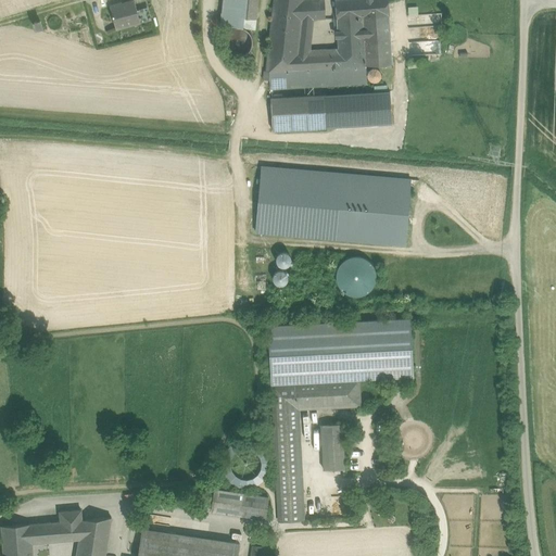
[(254,29),(257,0),(223,0),(220,26),(254,29)]
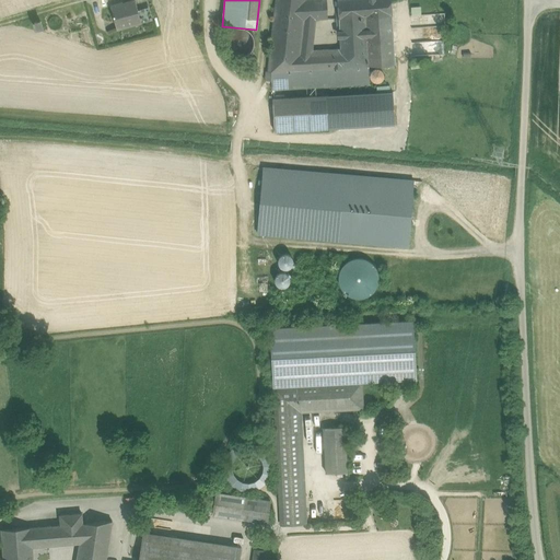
[(276,0),(268,72),(271,72),(272,89),(370,84),(370,67),(395,66),(395,60),(392,15),(393,15),(391,0),(337,0),(341,55),(311,55),(315,20),(328,18),(326,0),(276,0)]
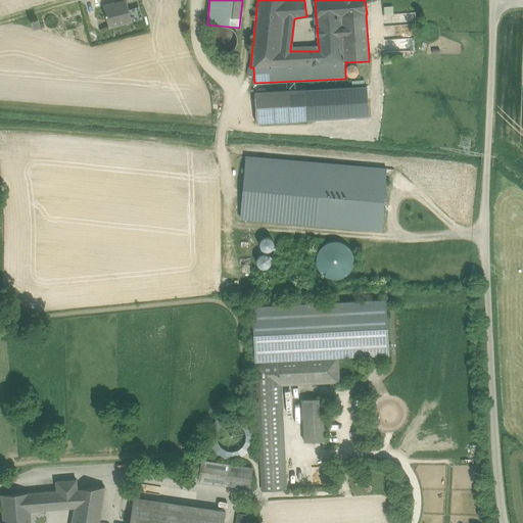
[(128,1),(102,8),(108,30),(142,20),(139,8),(130,10),(128,1)]
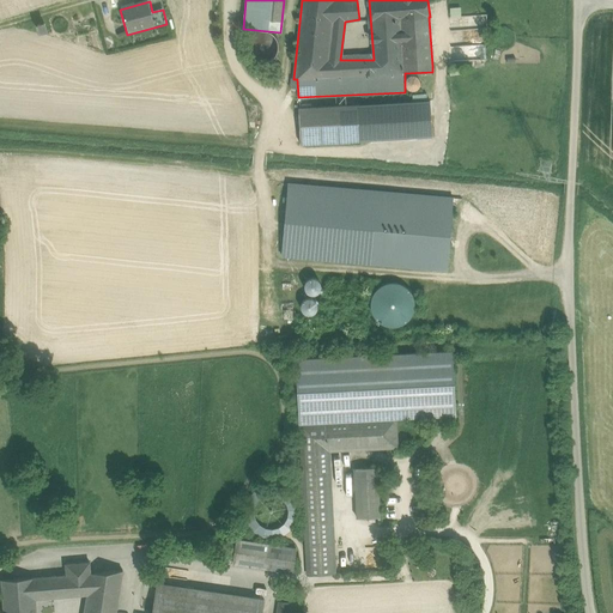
[(249,40),(247,47),(247,53),(250,59),(255,62),(261,64),(266,64),(271,61),(275,58),(278,53),(279,49),(278,44),(275,38),(273,36),(269,34),(265,32),(259,32),(254,35),(249,40)]
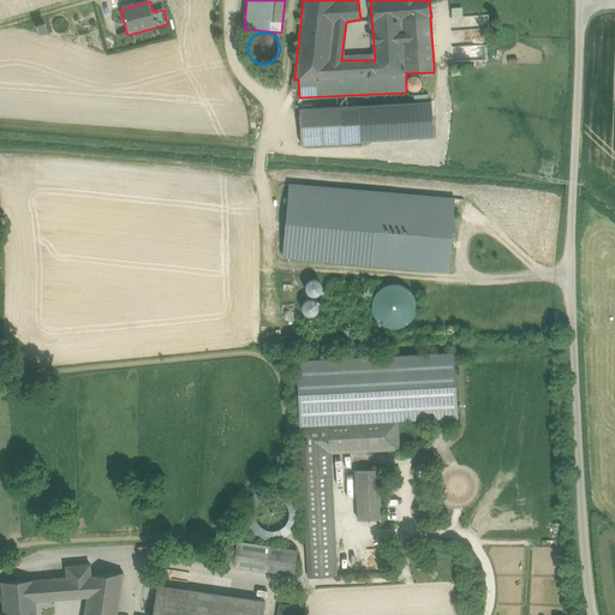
[(488,45),(460,46),(461,53),(467,53),(467,59),(488,59),(488,45)]
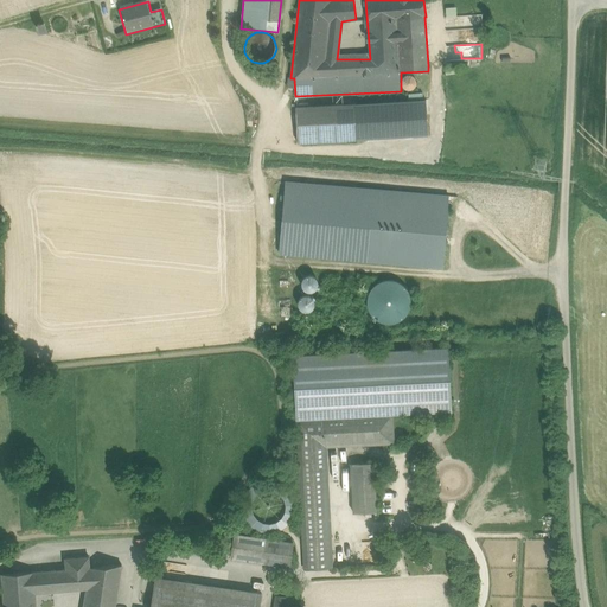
[(355,104),(295,108),(298,144),(357,140),(355,104)]
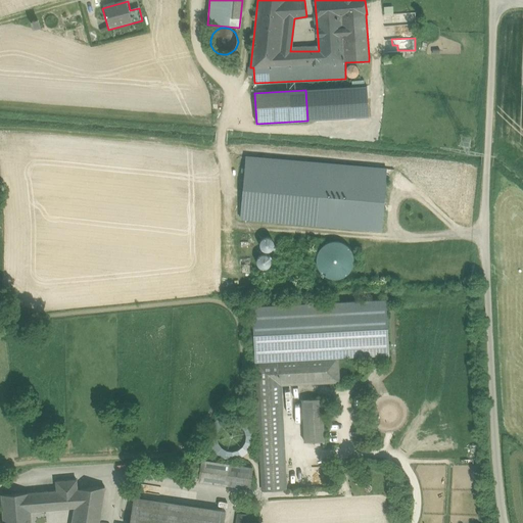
[(383,167),(240,156),(235,220),(381,233),(383,167)]
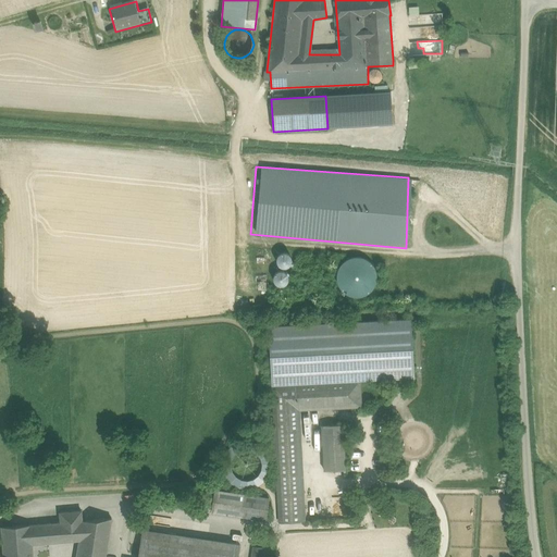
[(292,255),(280,251),(276,263),(289,267),(292,255)]
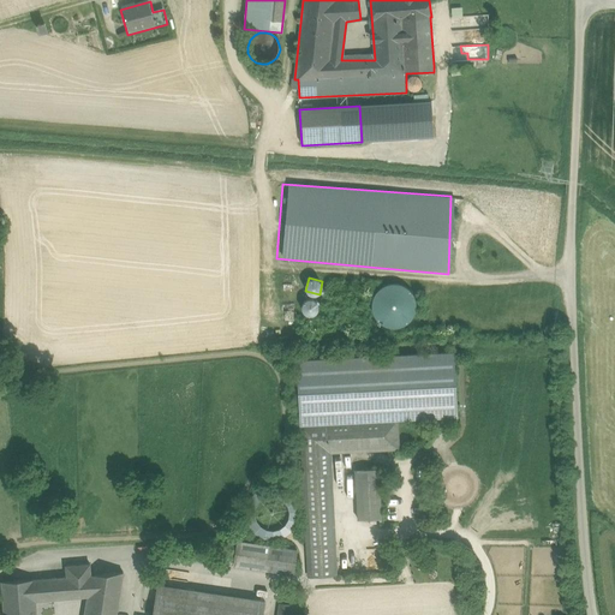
[(413,323),(411,285),(375,287),(377,326),(413,323)]
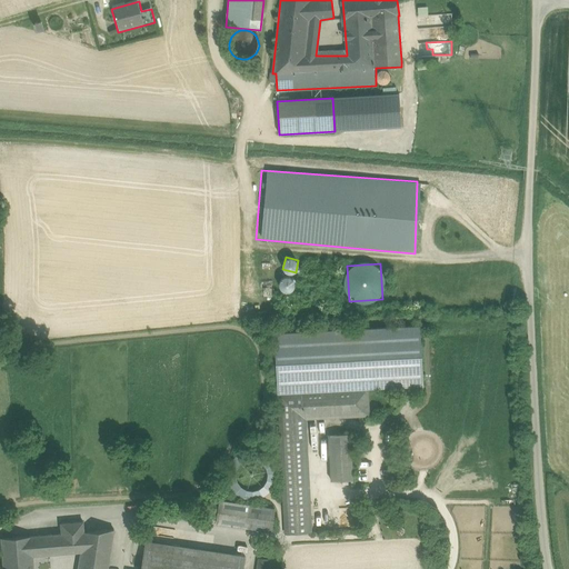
[(293,277),(279,278),(280,290),(293,290),(293,277)]
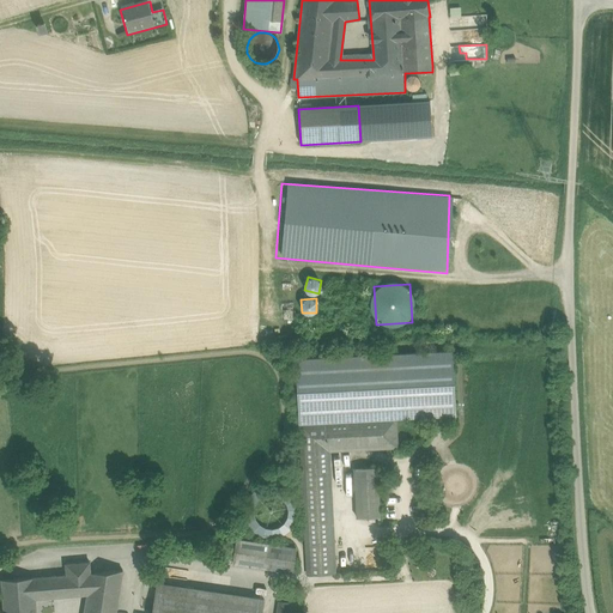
[(451,353),(295,362),(298,426),(305,580),(334,577),(329,454),(399,451),(396,422),(455,419),(451,353)]
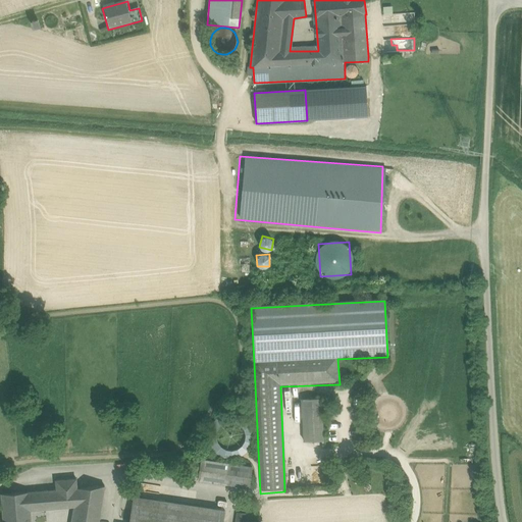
[(445,347),(445,327),(436,327),(436,347),(445,347)]
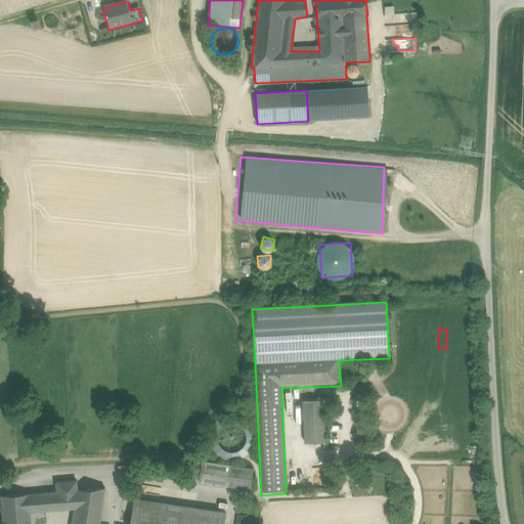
[(402,367),(396,377),(405,383),(411,374),(402,367)]
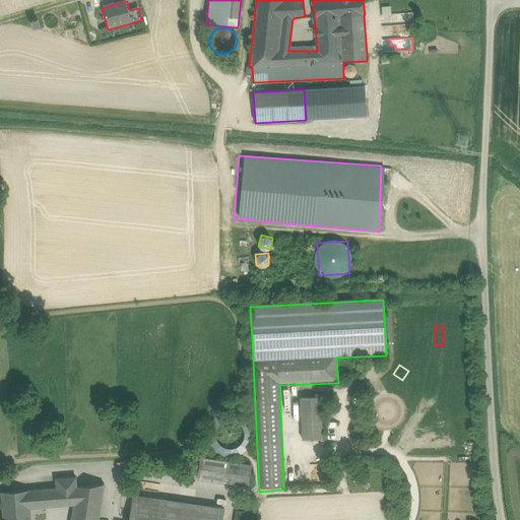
[(399,379),(391,389),(402,396),(409,386),(399,379)]
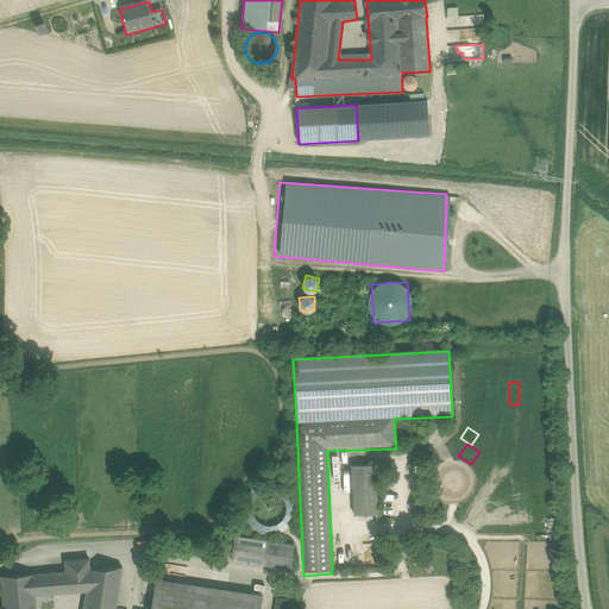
[(376,465),(352,466),(355,514),(378,513),(376,465)]
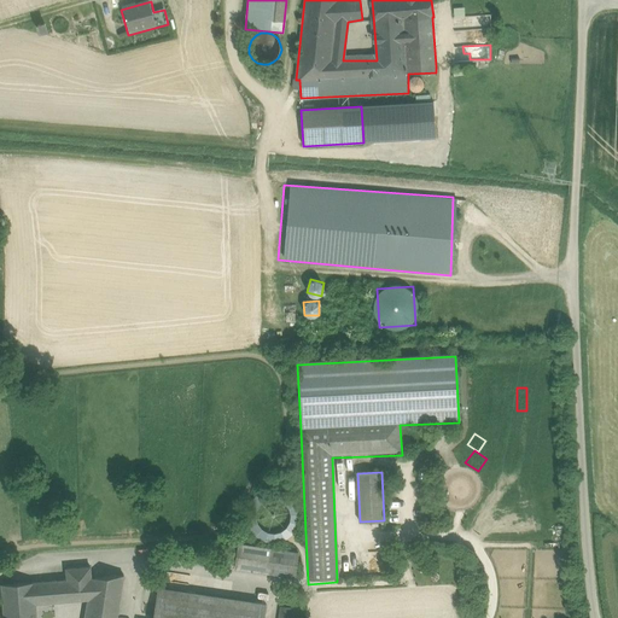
[(298,553),(238,544),(235,569),(295,577),(298,553)]
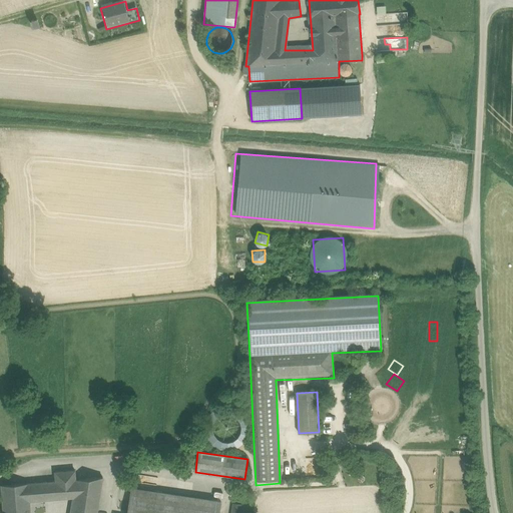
[(95,512),(101,478),(76,481),(76,472),(52,473),(53,484),(1,485),(1,512),(95,512)]
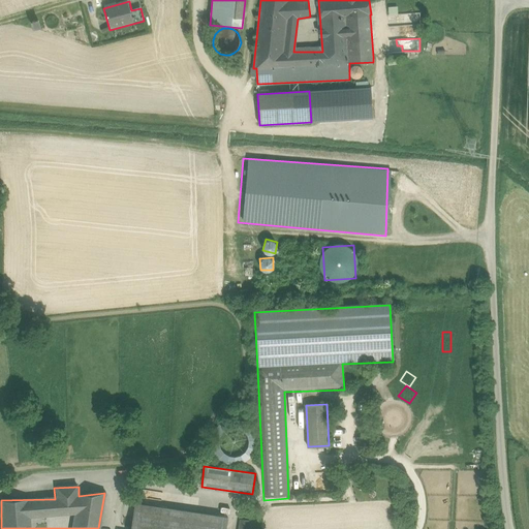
[(286,504),(287,528),(380,528),(379,500),(286,504)]
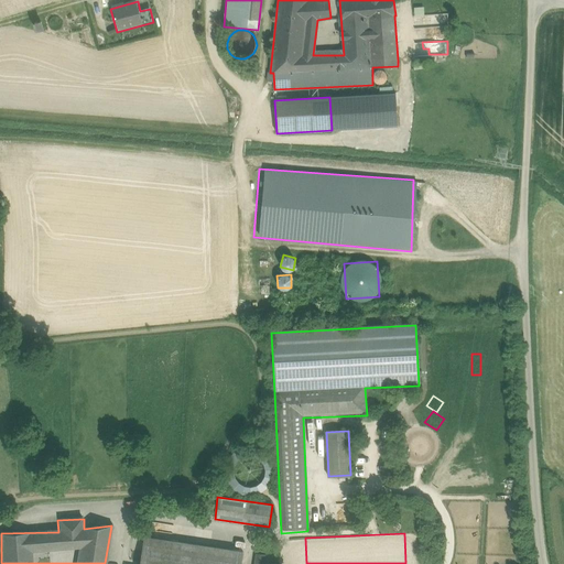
[(241,563),(243,554),(143,537),(138,563),(241,563)]
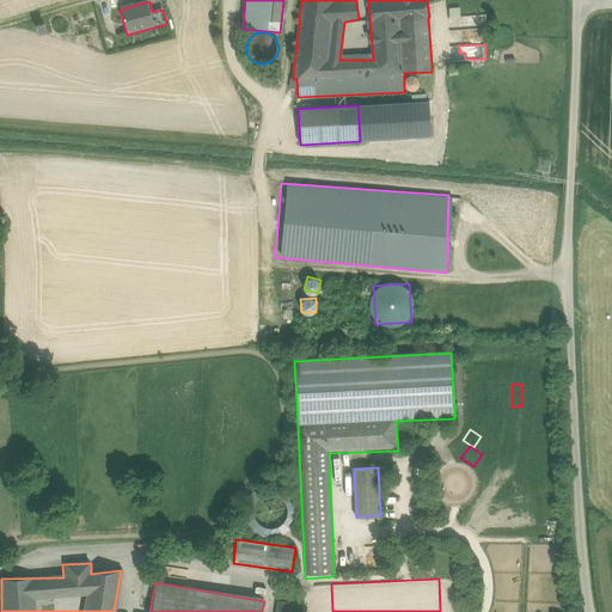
[(275,611),(289,611),(292,601),(279,599),(275,611)]
